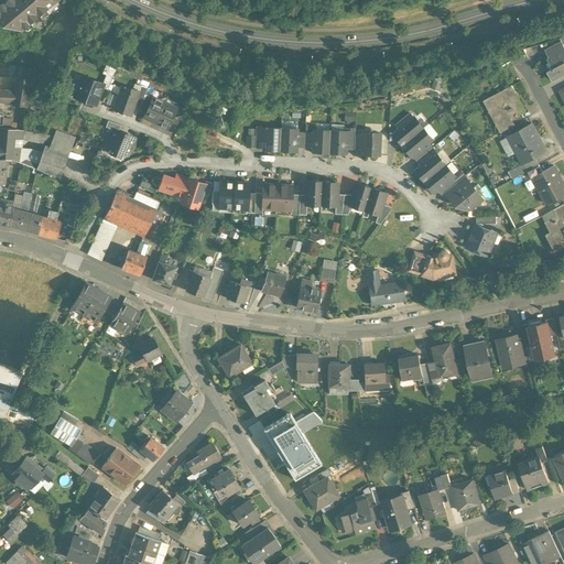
[(4,0),(0,4),(0,24),(21,31),(23,23),(29,24),(56,0),(4,0)]
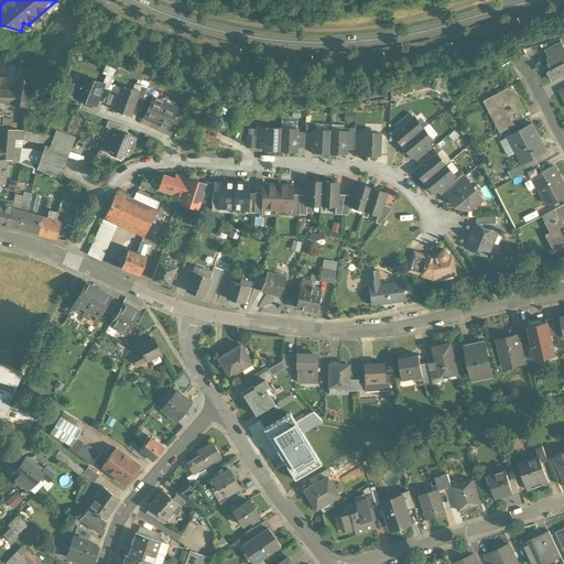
[(563,45),(562,42),(544,51),(549,58),(563,50),(563,45)]
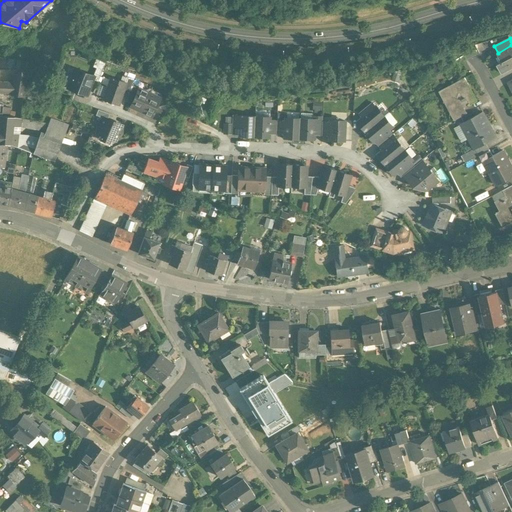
[(511,45),(498,53),(497,54),(501,62),(497,65),(502,73),(511,67),(511,45)]
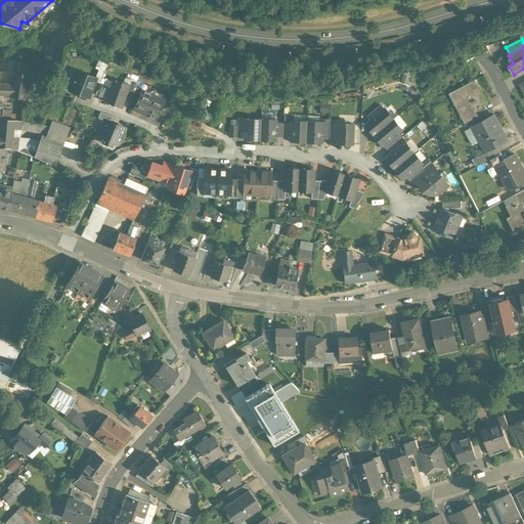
[(105,66),(96,61),(94,67),(98,68),(94,76),(95,76),(94,79),(99,82),(105,66)]
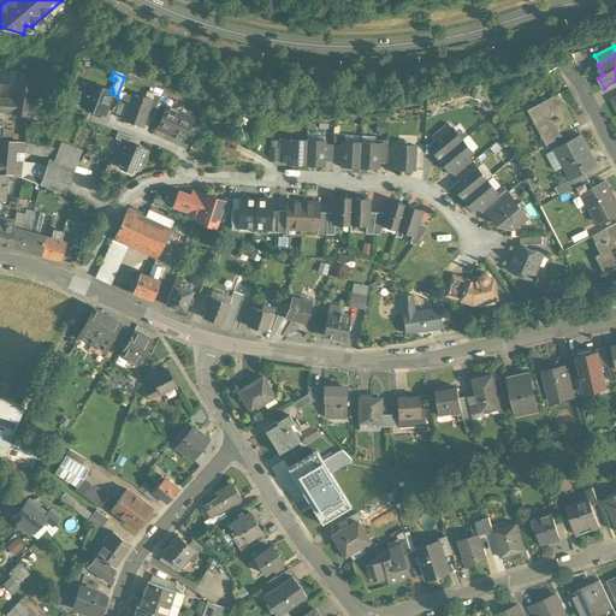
[(78,80),(70,102),(76,105),(84,82),(78,80)]
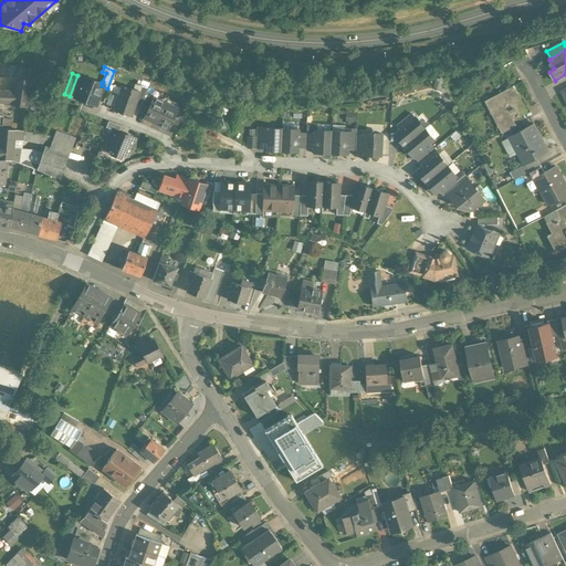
[(102,82),(82,74),(74,95),(95,103),(102,85),(103,82),(102,82)]
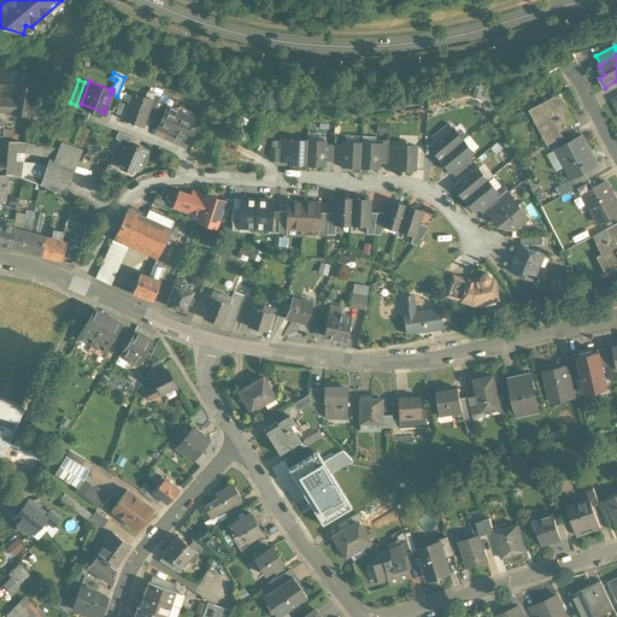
[(31,88),(25,87),(18,87),(16,100),(16,107),(29,109),(31,88)]
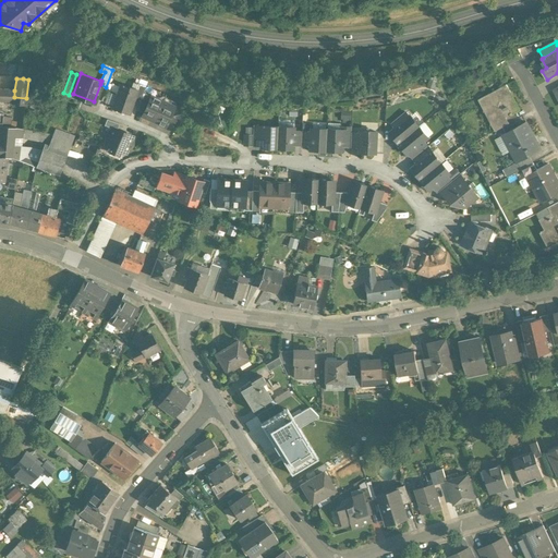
[(431,79),(428,86),(436,88),(439,81),(431,79)]
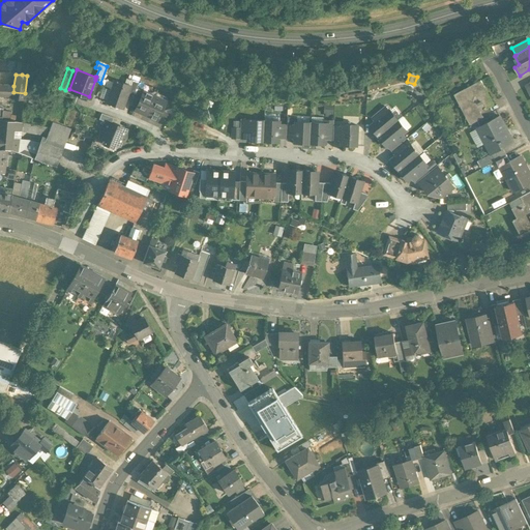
[(128,85),(114,80),(108,99),(122,105),(124,97),(129,85),(128,85)]
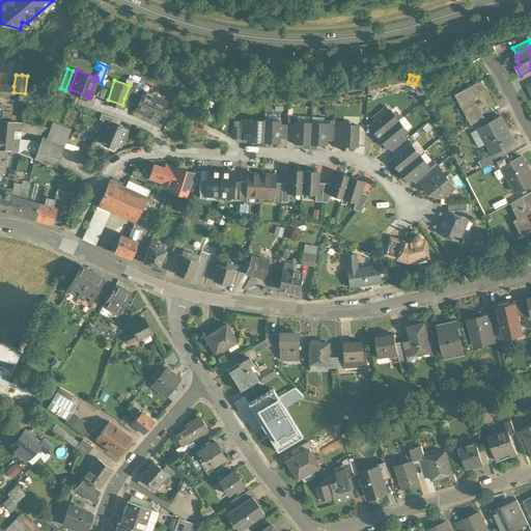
[(137,83),(131,80),(129,85),(130,85),(124,98),(128,99),(131,100),(135,88),(137,83)]
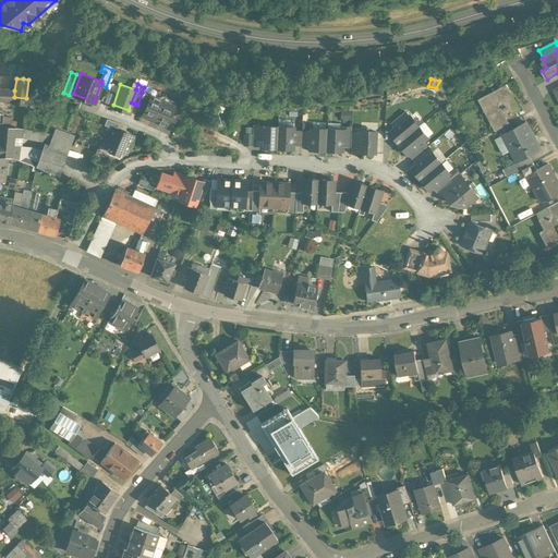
[(506,85),(478,99),(490,123),(505,116),(506,117),(516,111),(507,95),(510,93),(506,85)]
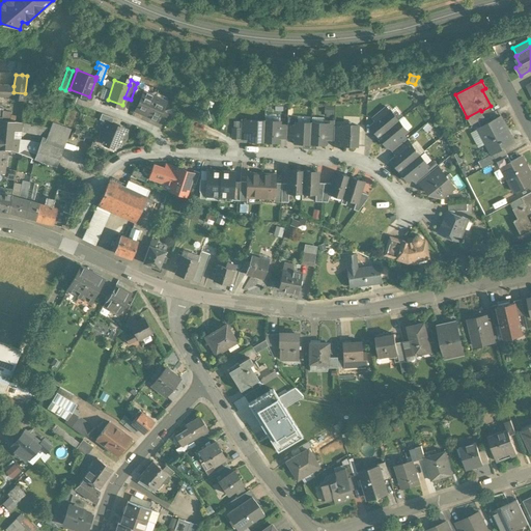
[(0,85),(0,95),(11,96),(12,92),(14,92),(14,86),(0,85)]
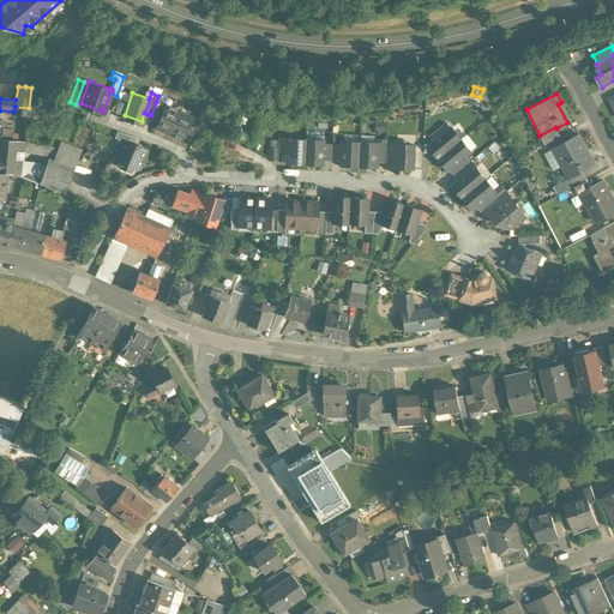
[(166,106),(156,102),(151,115),(150,119),(157,122),(166,106)]
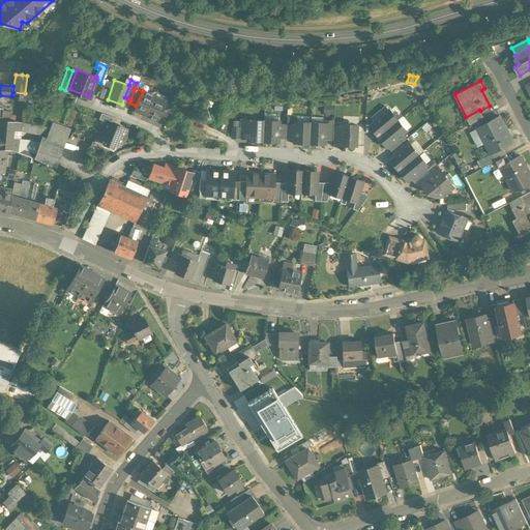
[(165,101),(143,91),(136,106),(135,109),(156,119),(165,101)]
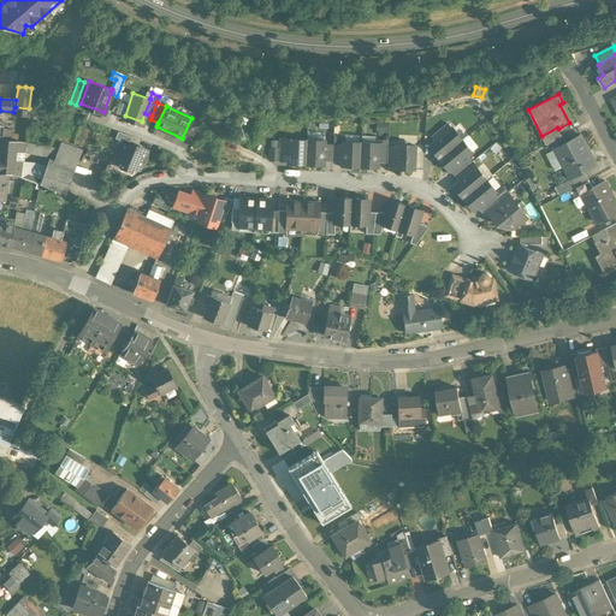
[(16,107),(15,107),(13,112),(15,112),(13,114),(28,118),(29,108),(16,107)]
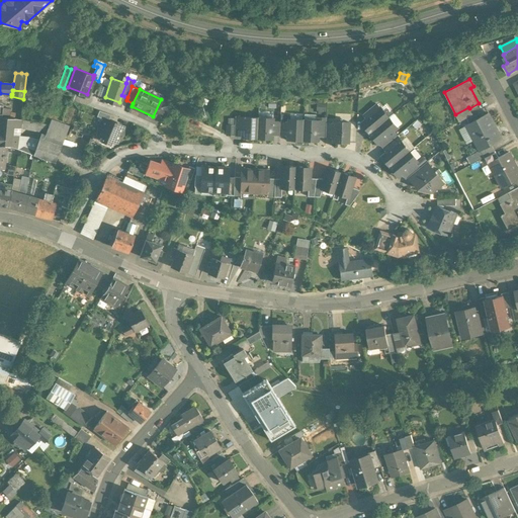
[(376,103),(363,114),(367,118),(379,108),(376,103)]
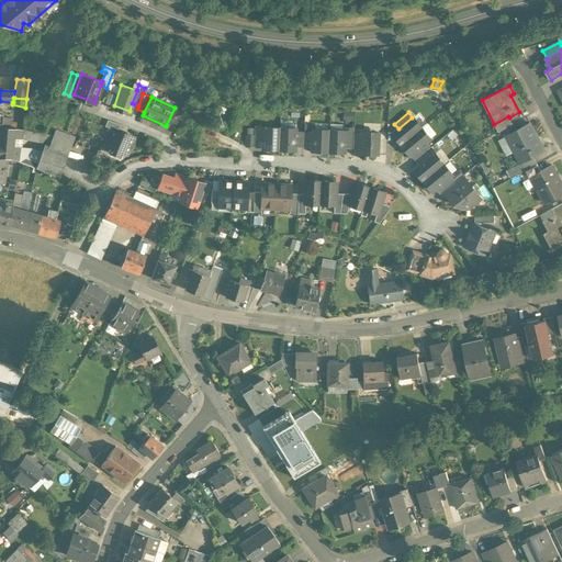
[(398,128),(393,133),(402,144),(423,127),(414,116),(412,117),(398,128)]
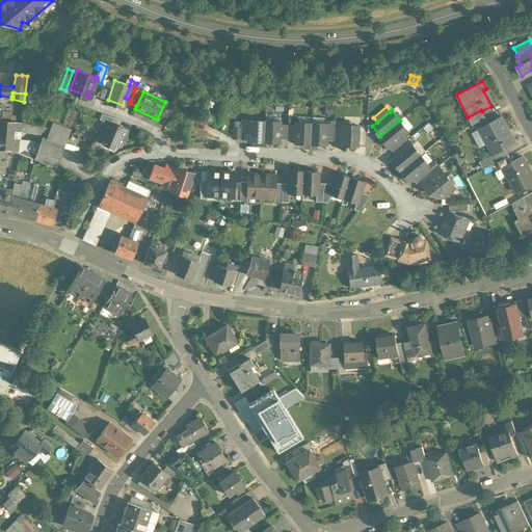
[(481,110),(468,117),(472,125),(485,117),(482,111),(481,110)]
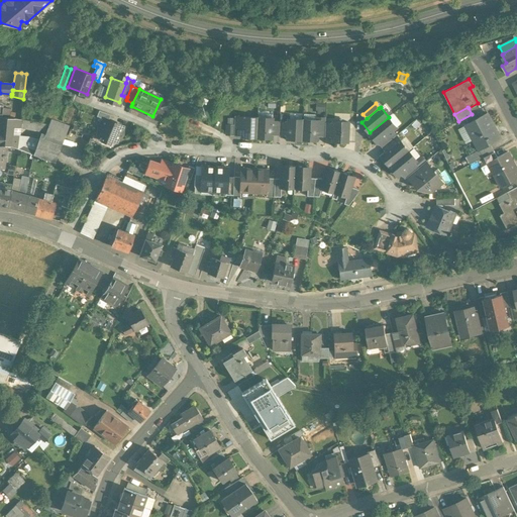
[(2,115),(0,114),(0,117),(13,119),(14,119),(14,114),(10,113),(10,110),(2,109),(2,115)]
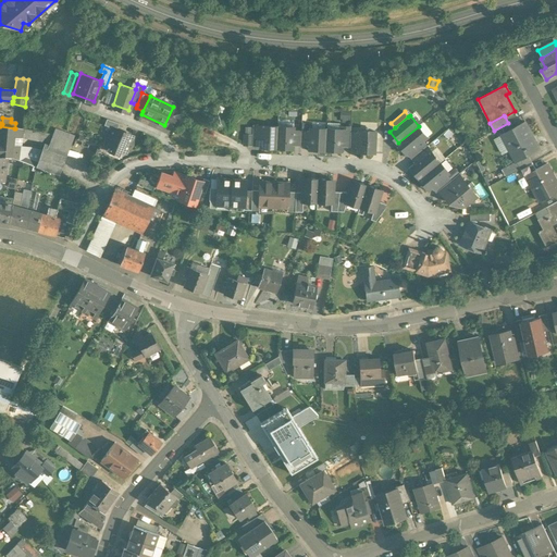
[(118,123),(106,118),(103,124),(111,127),(115,128),(118,123)]
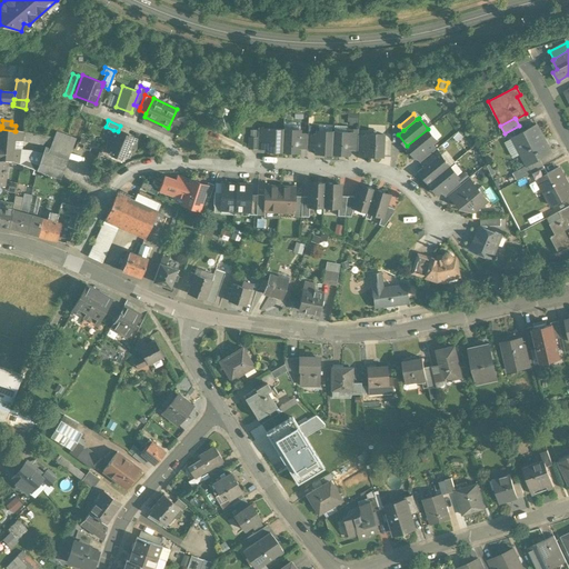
[(536,123),(511,137),(527,165),(528,165),(539,158),(551,152),(536,123)]
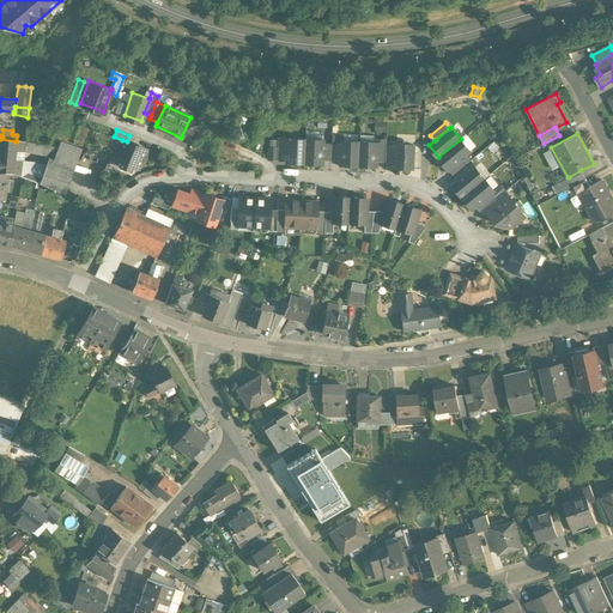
[(286,138),(278,138),(277,158),(285,159),(286,138)]
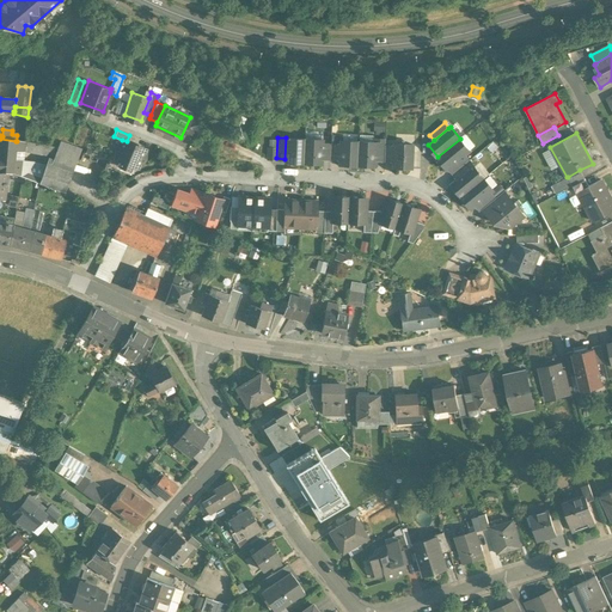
[(304,139),(286,138),(285,159),(285,161),(303,161),(304,139)]
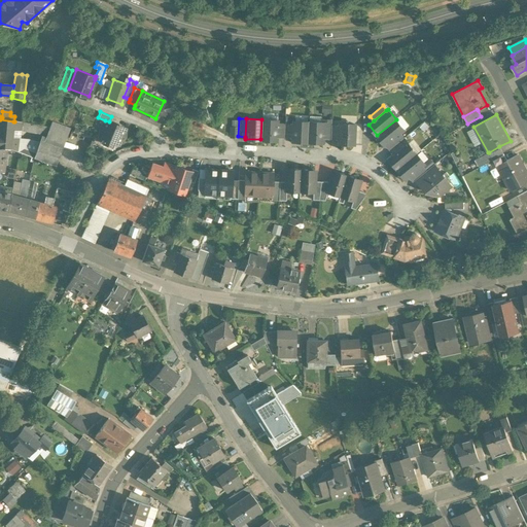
[(0,119),(0,123),(0,148),(6,149),(11,149),(12,131),(13,121),(0,119)]
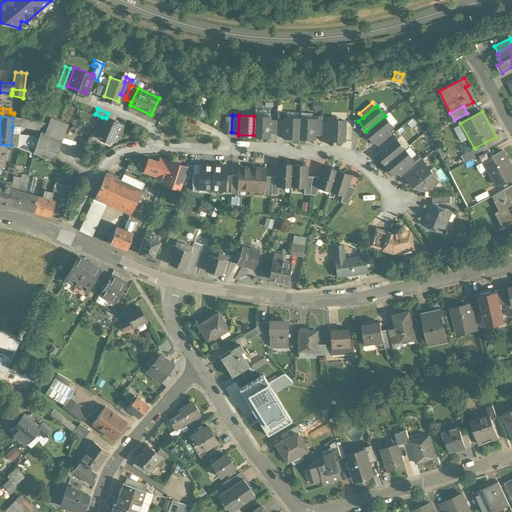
[(269,117),(254,116),(253,135),(268,136),(268,132),(269,120),(269,117)]
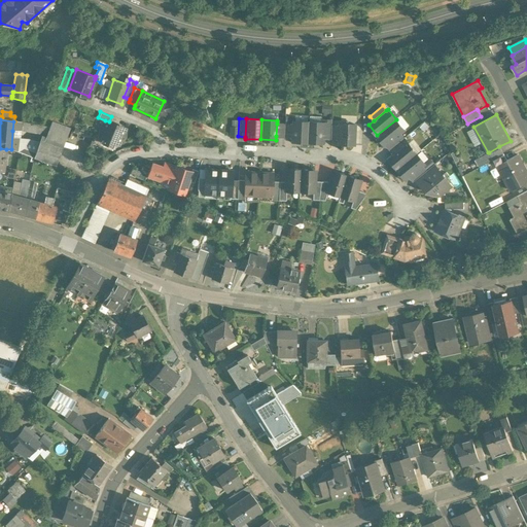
[(331,119),(322,119),(322,123),(323,123),(322,137),(330,138),(330,126),(331,119)]
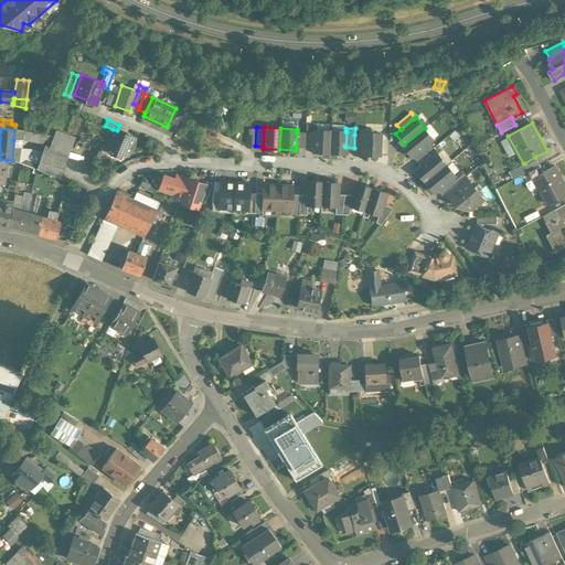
[(425,128),(404,145),(413,156),(415,155),(429,142),(434,139),(425,128)]
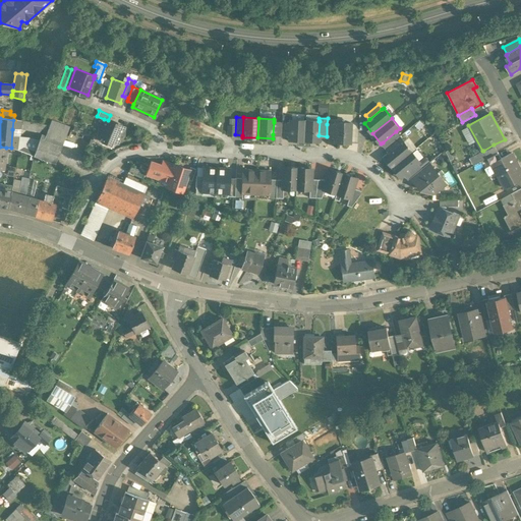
[(108,120),(104,119),(98,134),(104,136),(102,140),(110,143),(111,139),(117,142),(123,126),(108,120)]
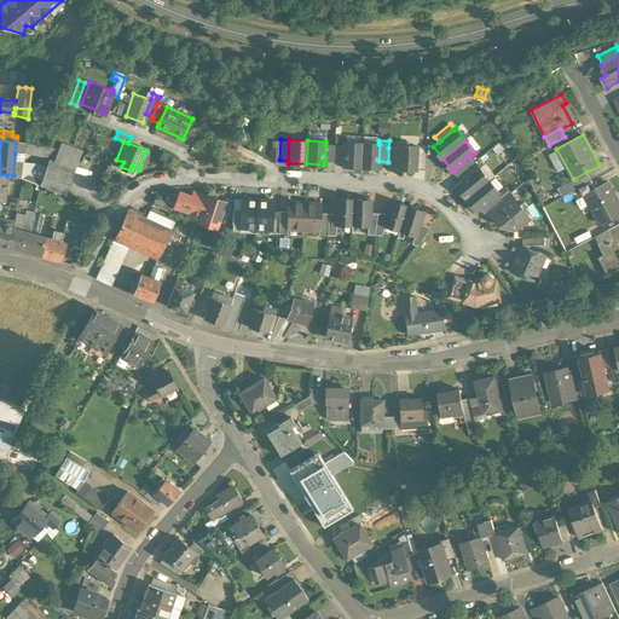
[(362,143),(343,143),(343,146),(342,161),(342,166),(360,167),(362,143)]
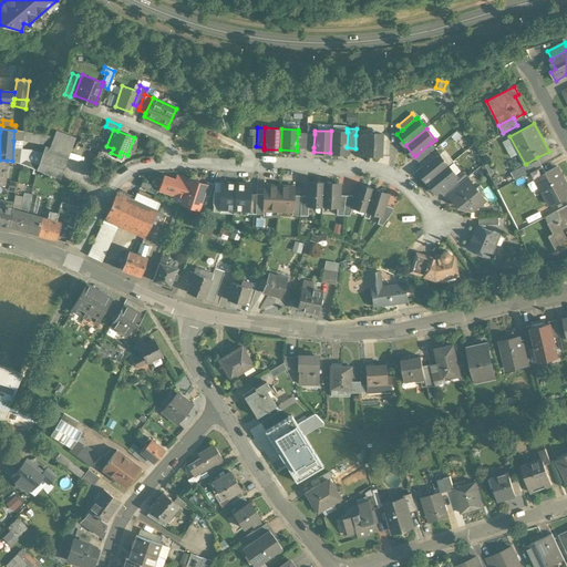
[(347,132),(331,131),(330,153),(347,154),(347,147),(348,132),(347,132)]
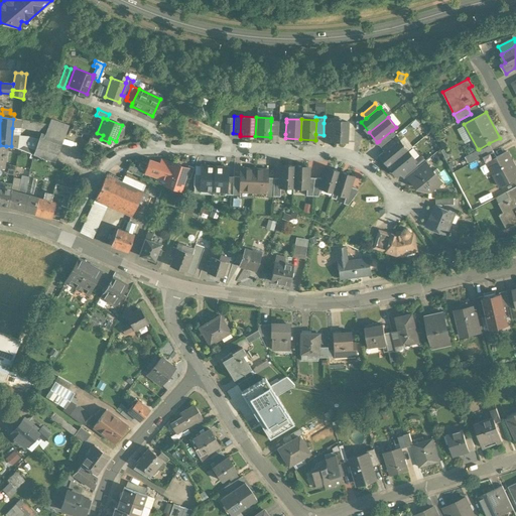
[(18,129),(45,136),(48,126),(39,124),(20,120),(18,129)]
